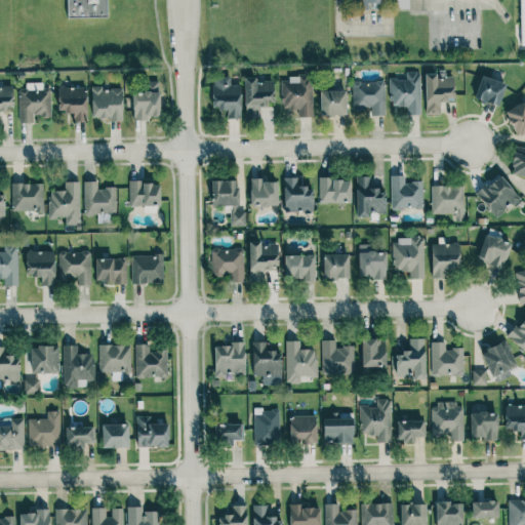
[(107,0),(66,0),(67,18),(108,17),(107,0)]
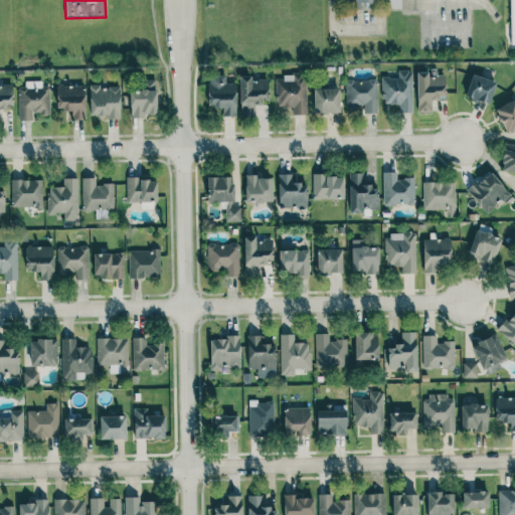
[(354,0),(355,9),(361,9),(361,4),(366,4),(366,6),(379,6),(379,0),(354,0)]
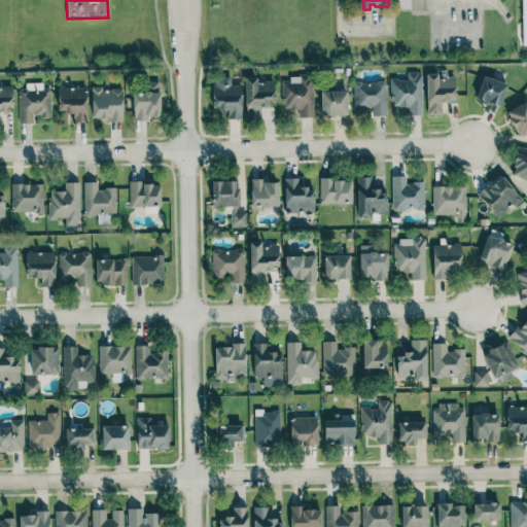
[(397,0),(398,8),(410,8),(410,0),(397,0)]
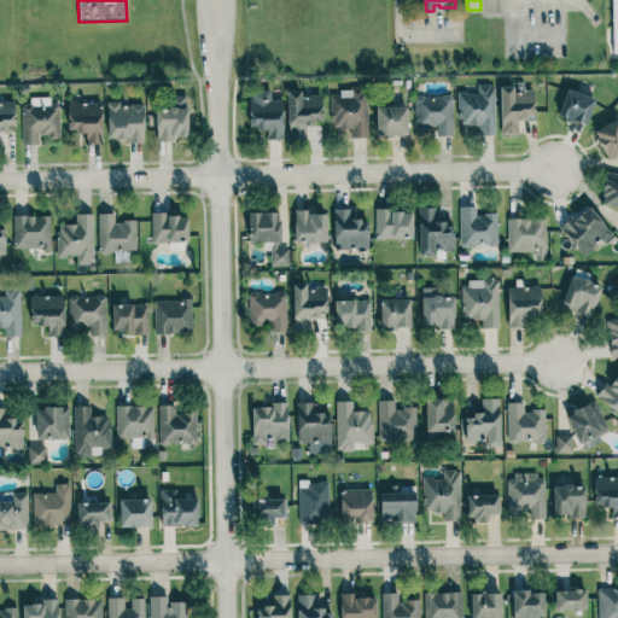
[(458,93),(459,126),(478,124),(478,135),(495,135),(494,85),(477,85),(478,92),(458,93)]
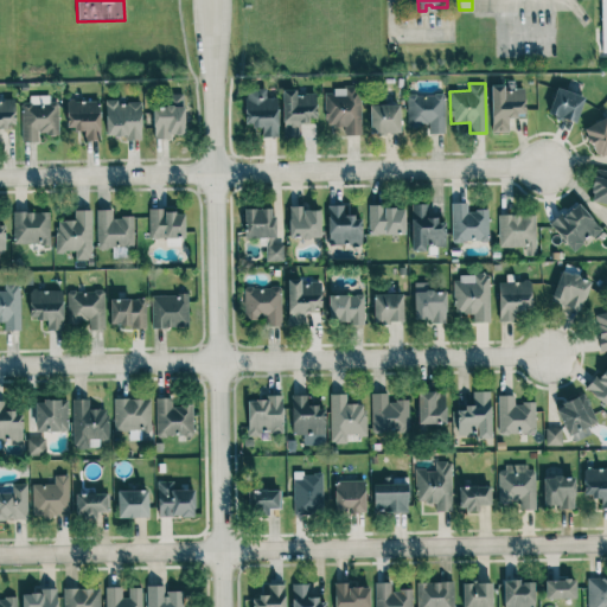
[(509,133),(509,116),(524,116),(524,90),(504,90),(504,85),(491,85),(491,133),(509,133)]
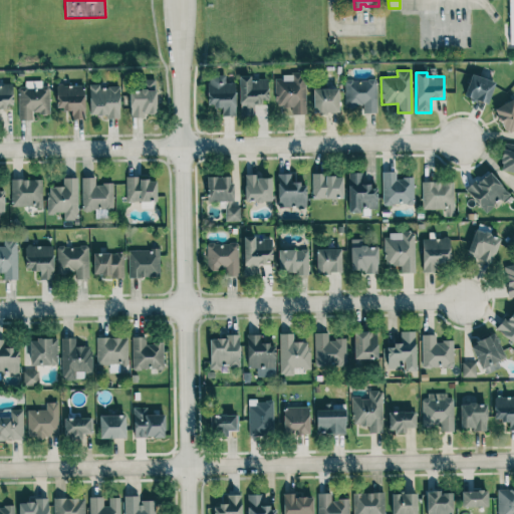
[(464,96),(487,104),(494,82),(471,74),(464,96)]
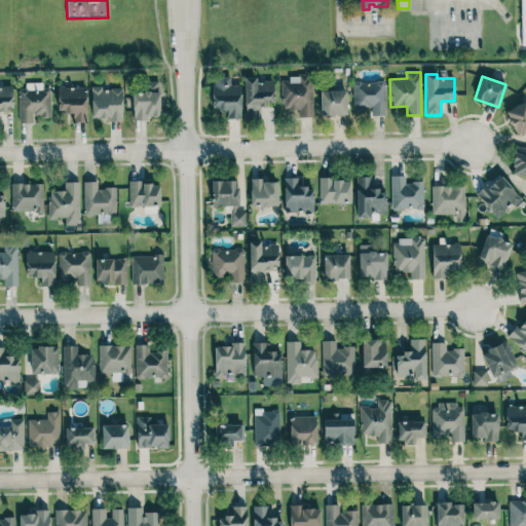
[(230,77),(212,77),(212,110),(226,110),(226,119),(240,119),(239,84),(230,85),(230,77)]
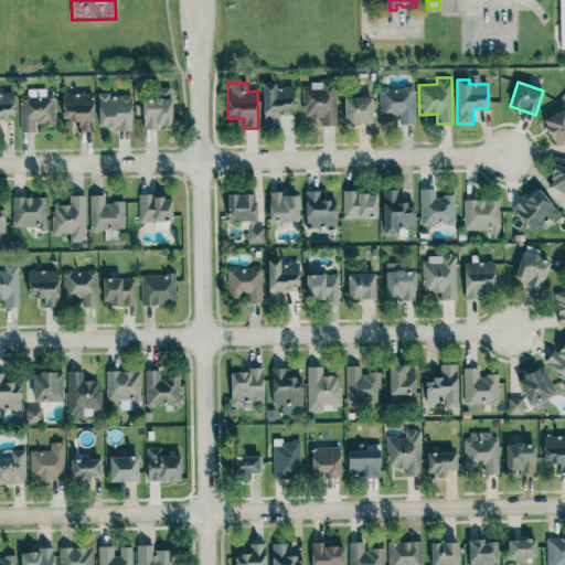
[(302,83),(302,117),(320,117),(321,126),(336,126),(336,83),(302,83)]
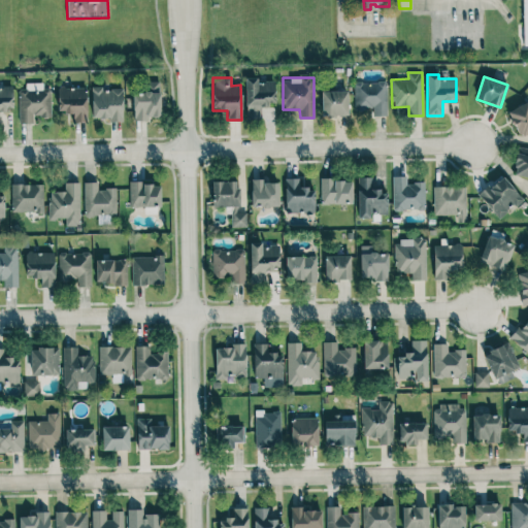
[(245,78),(246,120),(260,120),(260,106),(274,105),(274,81),(257,83),(257,78),(245,78)]
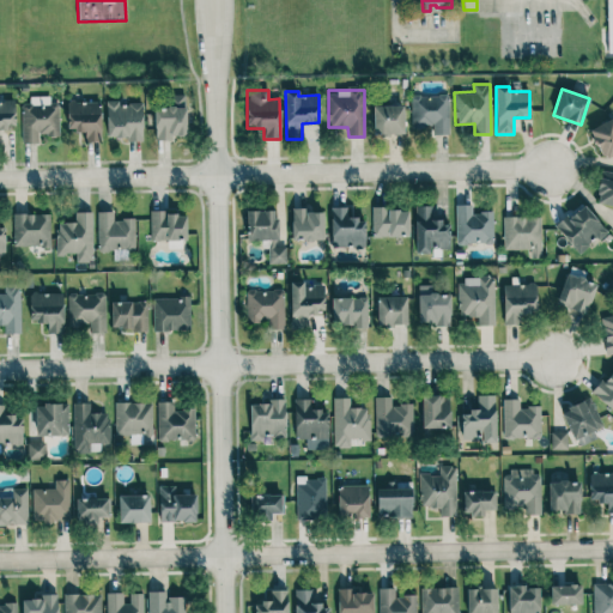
[(155,139),(187,138),(186,95),(171,95),(171,108),(155,108),(155,139)]
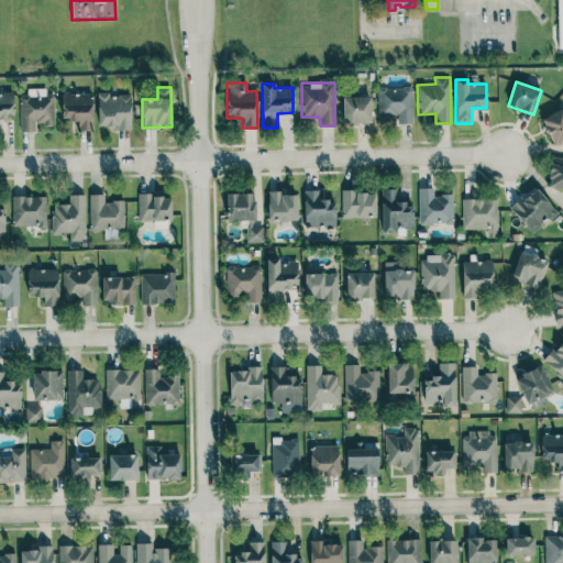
[(377,88),(378,118),(397,118),(398,124),(412,123),(412,88),(377,88)]
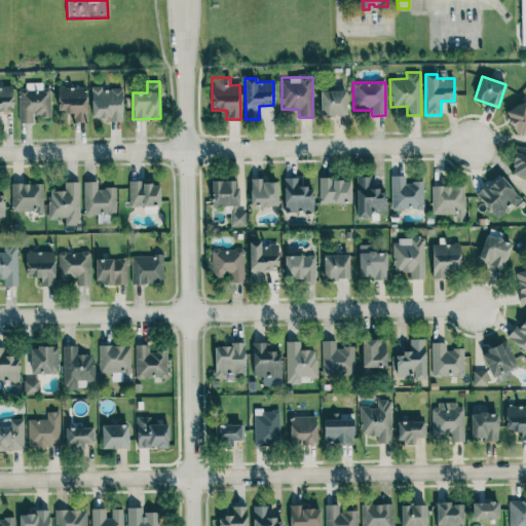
[(50,89),(42,89),(42,83),(26,83),(26,91),(19,91),(19,123),(33,123),(34,116),(50,116),(50,89)]
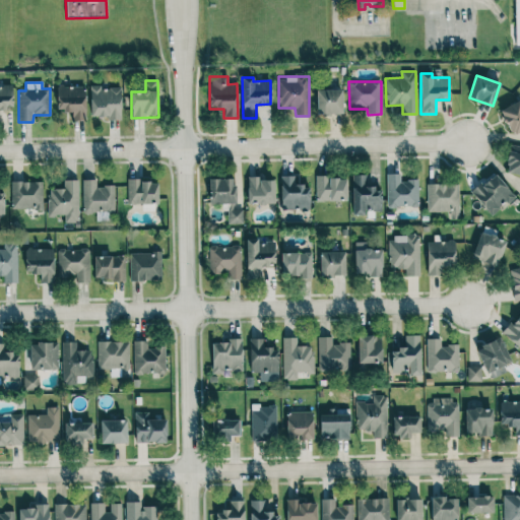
[(0,110),(12,110),(13,85),(0,84),(0,110)]
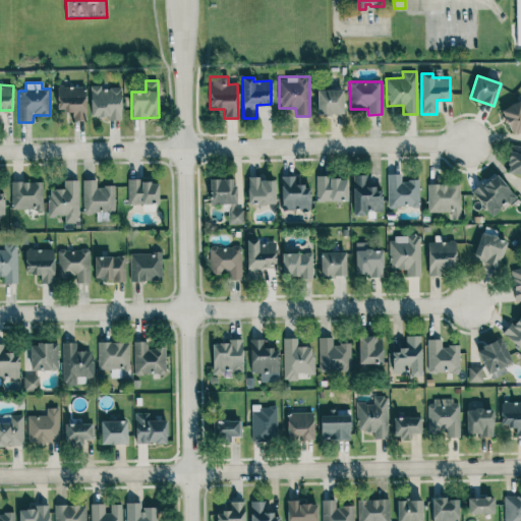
[(85,87),(57,87),(57,111),(72,111),(72,121),(85,121),(85,87)]
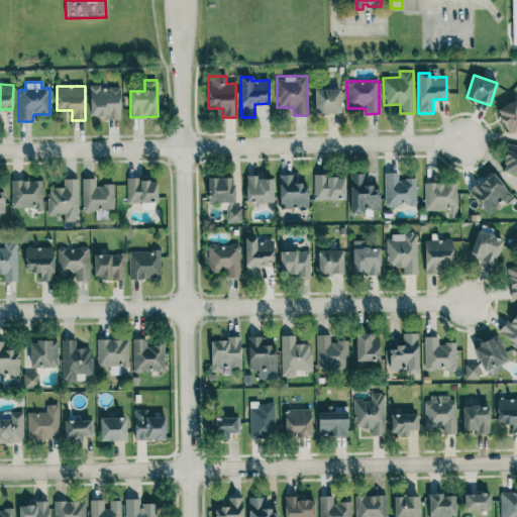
[(120,87),(90,88),(90,116),(106,116),(106,119),(121,119),(120,87)]
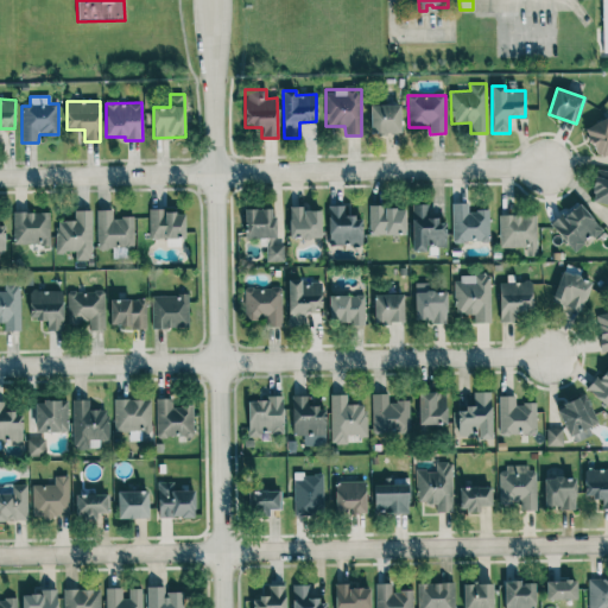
[(400,133),(400,106),(371,105),(371,133),(400,133)]
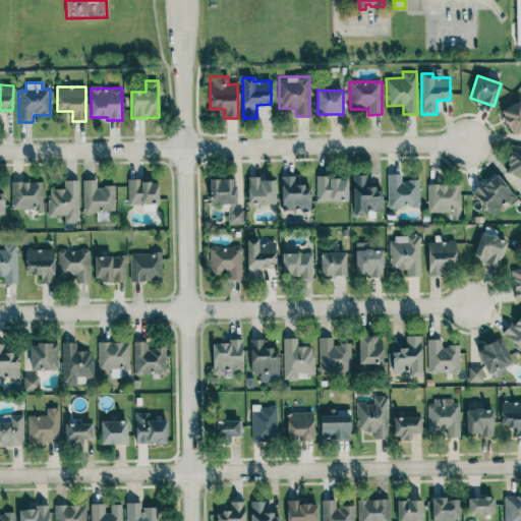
[(520,131),(520,101),(501,110),(512,136),(520,131)]
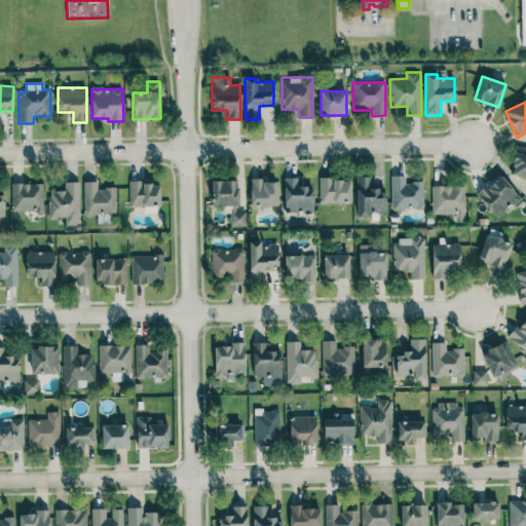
[(525,148),(516,147),(511,174),(525,177),(525,148)]
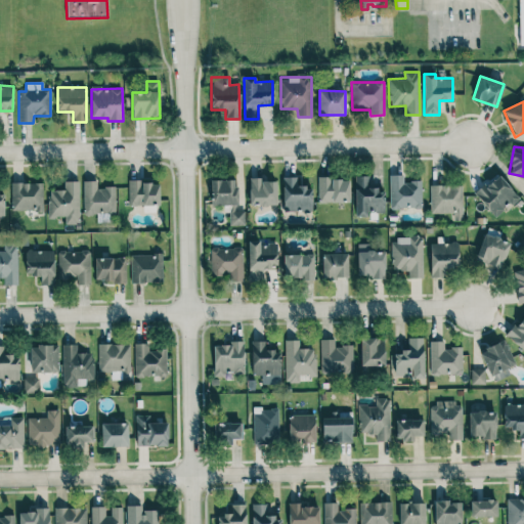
[(492,217),(518,200),(499,174),(475,191),(492,217)]
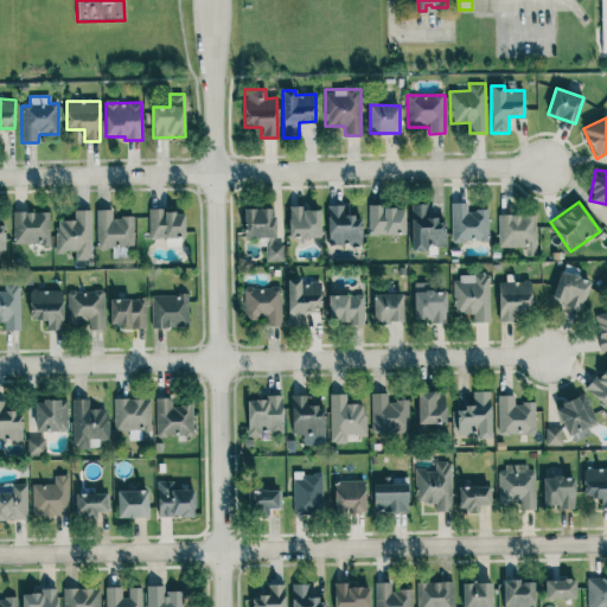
[(451,203),(452,242),(489,241),(489,210),(467,211),(467,203),(451,203)]
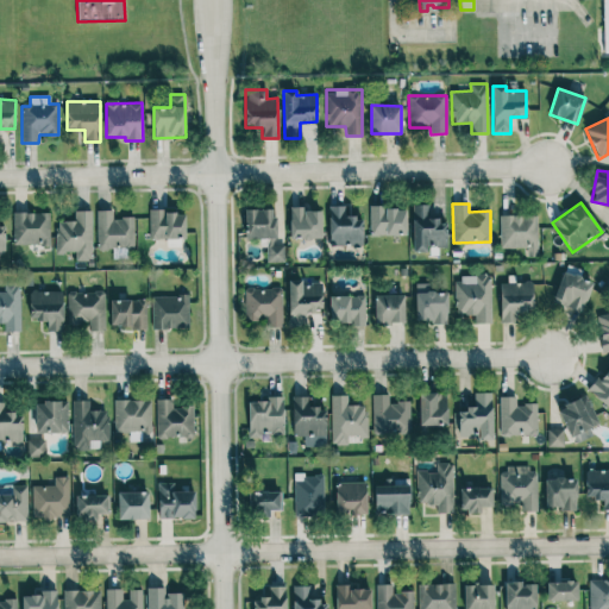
[(446,220),(429,220),(429,205),(413,205),(413,252),(427,252),(427,248),(446,248),(446,220)]
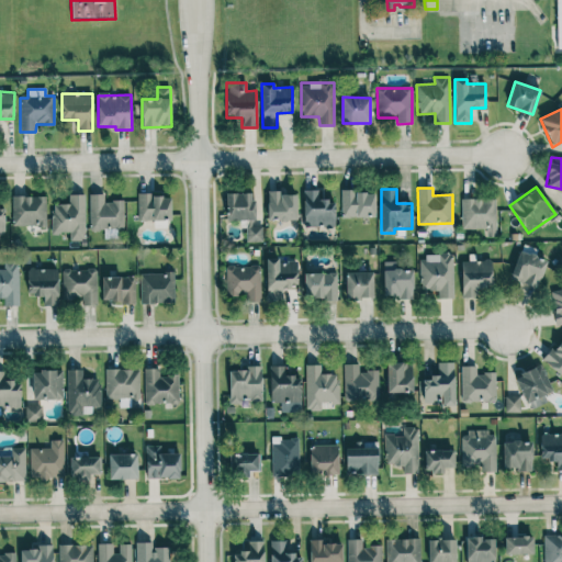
[(335,201),(318,200),(318,191),(304,190),(303,226),(334,227),(335,201)]
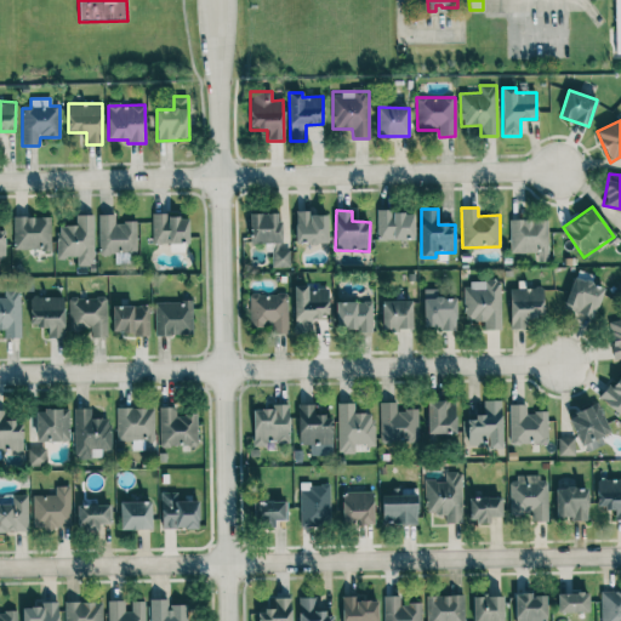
[(377,240),(414,240),(414,211),(377,212),(377,240)]
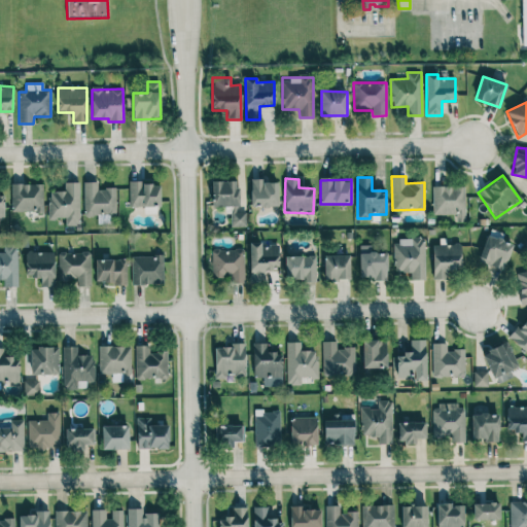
[(278,181),(251,180),(250,207),(278,207),(278,181)]
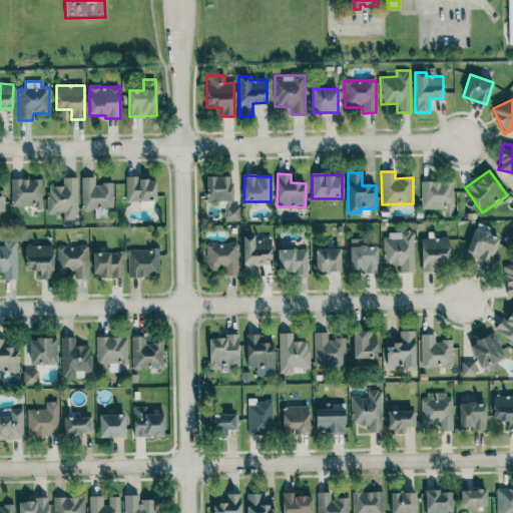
[(234,176),(205,176),(206,201),(224,201),(224,220),(235,220),(234,176)]
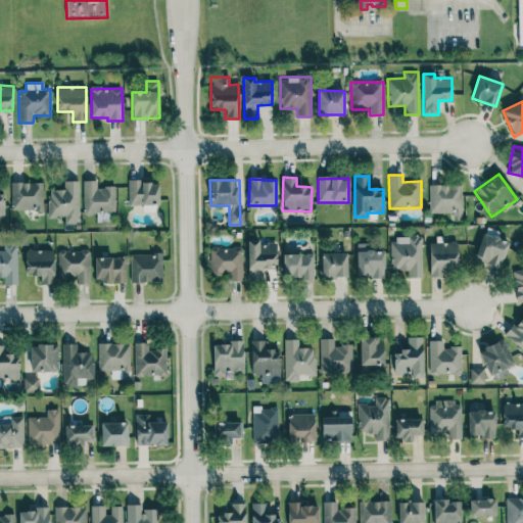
[(80,224),(79,181),(64,182),(64,190),(48,191),(49,217),(64,217),(64,224),(80,224)]
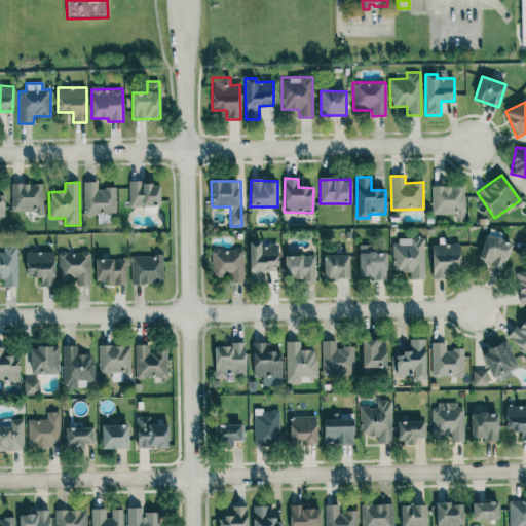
[(159,183),(128,182),(128,207),(159,207),(159,183)]
